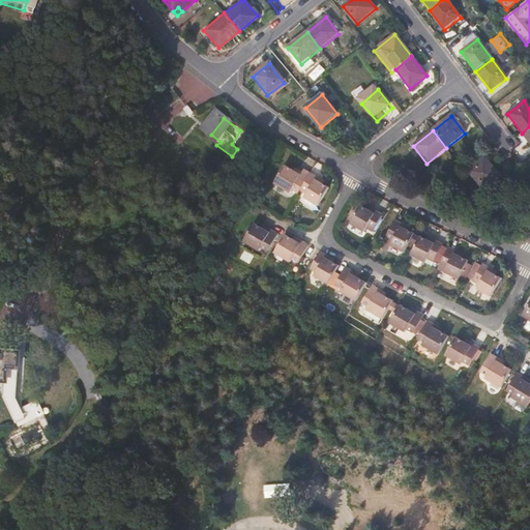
[(221,142),(211,135),(208,140),(216,145),(221,142)]
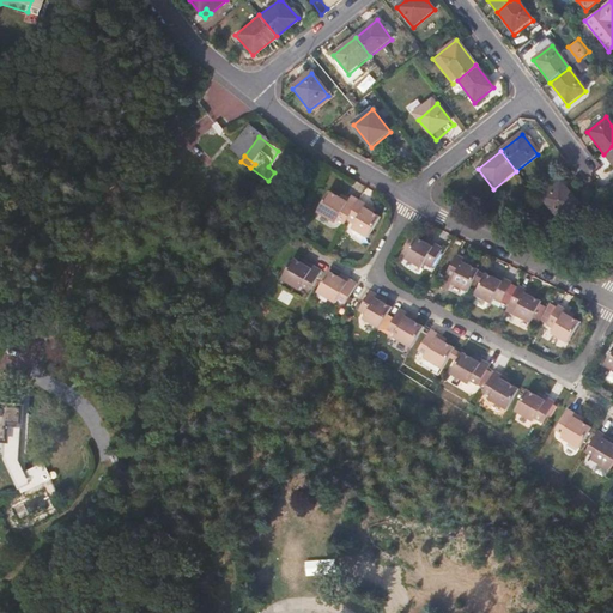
[(557,220),(578,205),(560,182),(539,198),(557,220)]
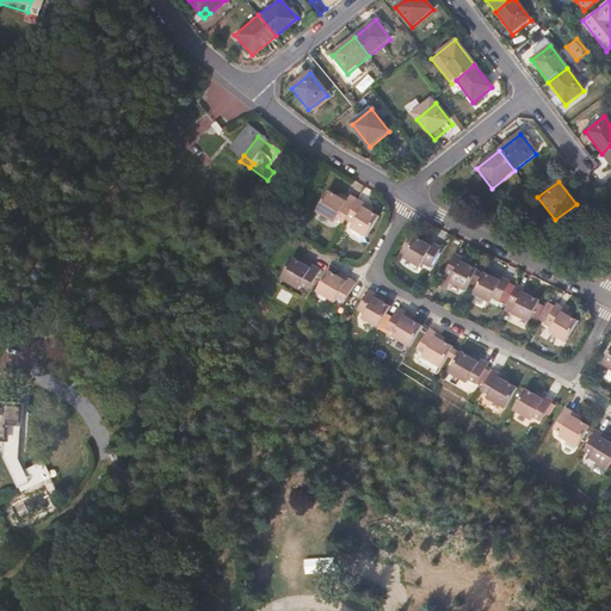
[(335,220),(344,224),(346,220),(356,203),(349,198),(346,202),(328,191),(315,213),(334,222),(335,220)]
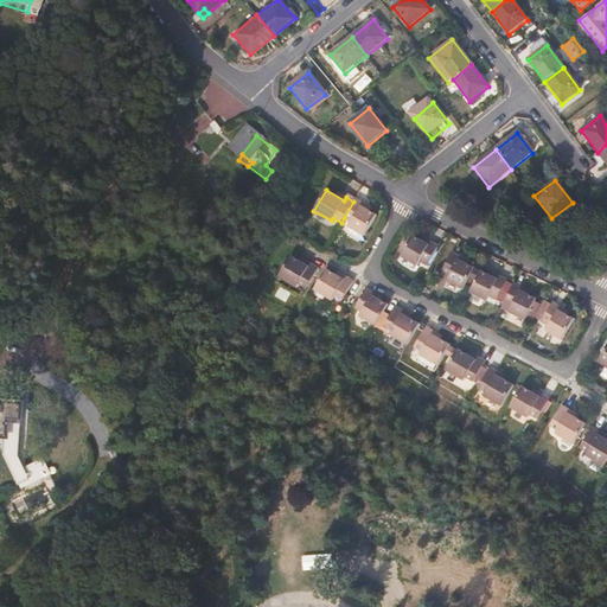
[(364,203),(356,198),(353,202),(344,218),(352,223),(350,228),(365,236),(377,215),(362,206),(364,203)]
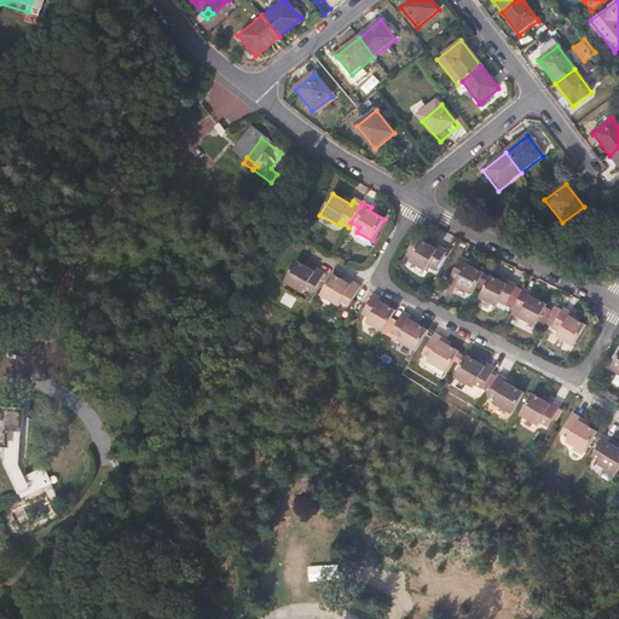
[(421,241),(409,262),(426,271),(427,267),(434,272),(446,250),(439,247),(437,250),(421,241)]
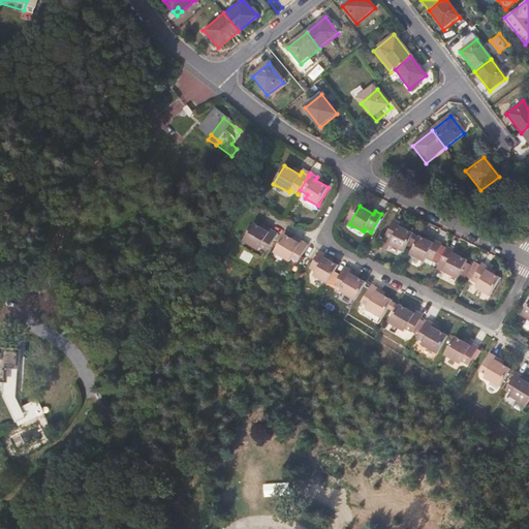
[(391,245),(404,252),(414,234),(400,226),(401,223),(394,219),(385,238),(393,241),(391,245)]
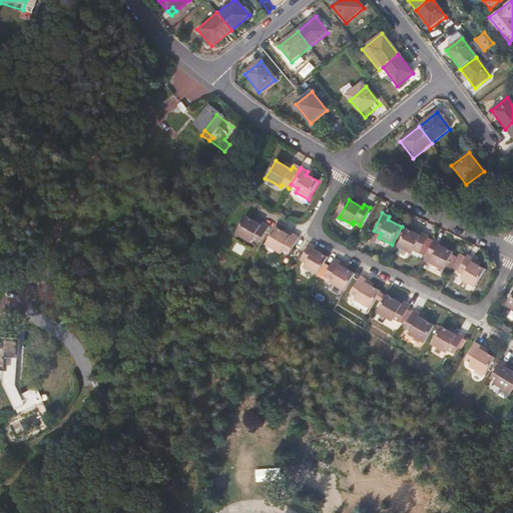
[(245,216),(235,234),(250,242),(252,240),(259,243),(269,226),(263,223),(261,225),(245,216)]
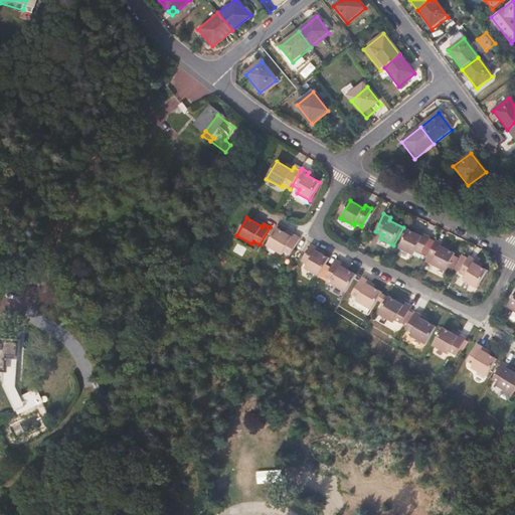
[(278,228),(267,246),(282,254),(284,251),(290,255),(300,238),(296,236),(293,234),(292,237),(278,228)]
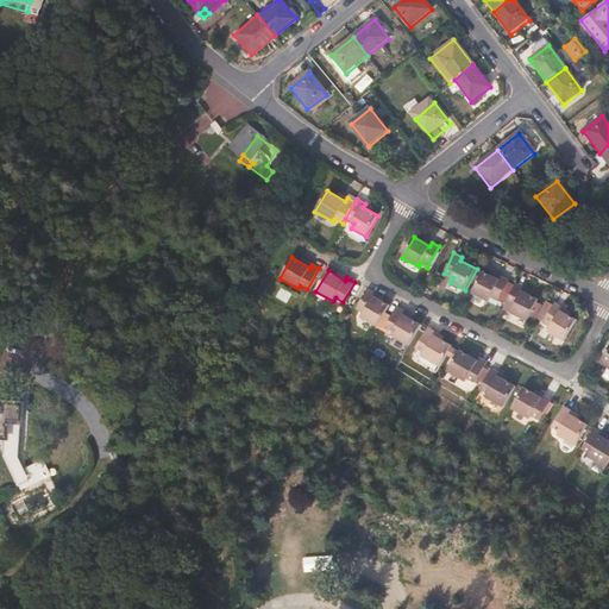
[(483,272),(472,294),(489,302),(490,299),(498,302),(509,281),(501,277),(500,281),(483,272)]
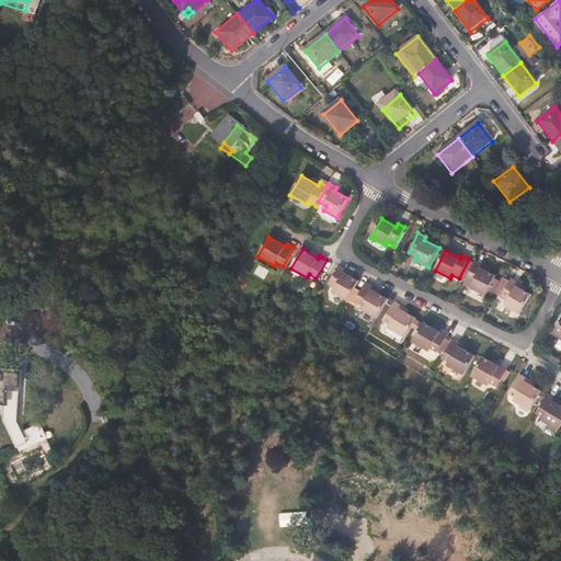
[(474,262),(465,282),(472,285),(471,289),(485,297),(496,276),(481,268),(482,266),(474,262)]
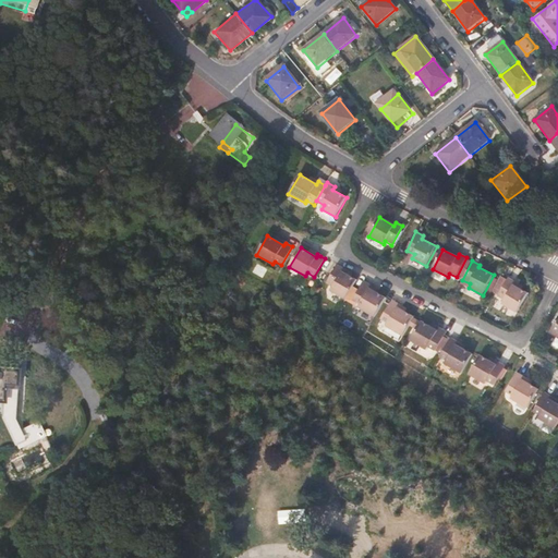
[(330,291),(346,300),(353,287),(358,281),(351,277),(343,273),(342,273),(343,269),(337,265),(326,283),(332,288),(330,291)]
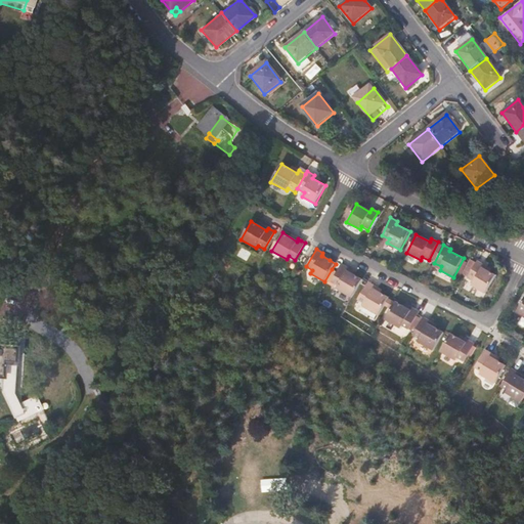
[(199,258),(191,255),(190,256),(187,264),(195,267),(199,258)]
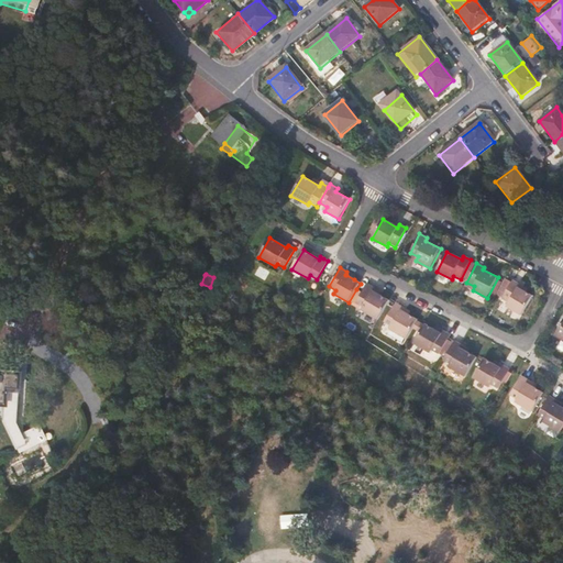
[(514,280),(501,299),(509,304),(508,307),(522,316),(533,296),(519,288),(520,285),(514,280)]
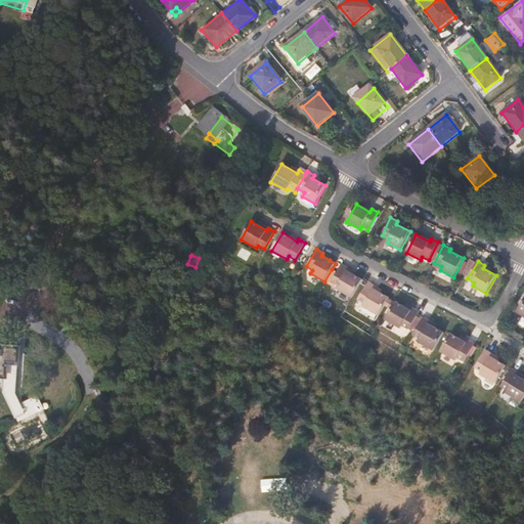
[(337,289),(352,297),(359,285),(362,279),(359,277),(354,274),(347,271),(349,268),(342,264),(338,272),(332,281),(338,286),(337,289)]
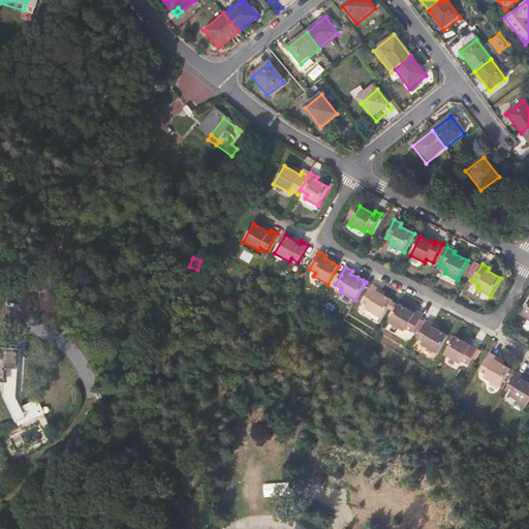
[(381,319),(392,301),(384,297),(378,293),(377,292),(378,289),(371,285),(369,290),(361,303),(368,306),(366,310),(381,319)]
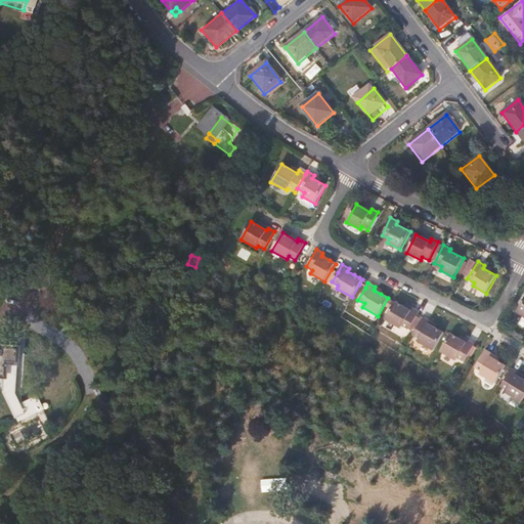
[(409,330),(418,315),(419,312),(411,308),(410,311),(408,310),(403,307),(396,302),(385,320),(400,330),(402,325),(409,330)]
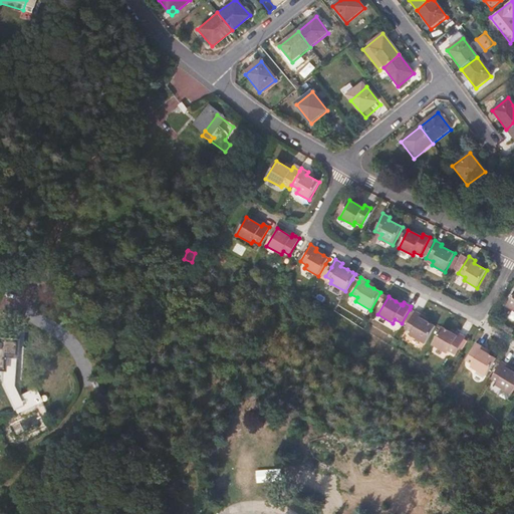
[(167,304),(165,308),(177,312),(179,307),(167,304)]
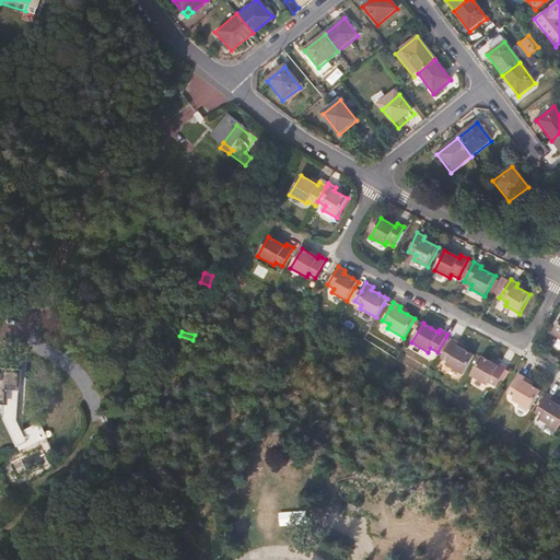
[(452,340),(441,359),(448,363),(446,365),(463,375),(474,357),(466,351),(457,347),(459,345),(457,342),(452,340)]
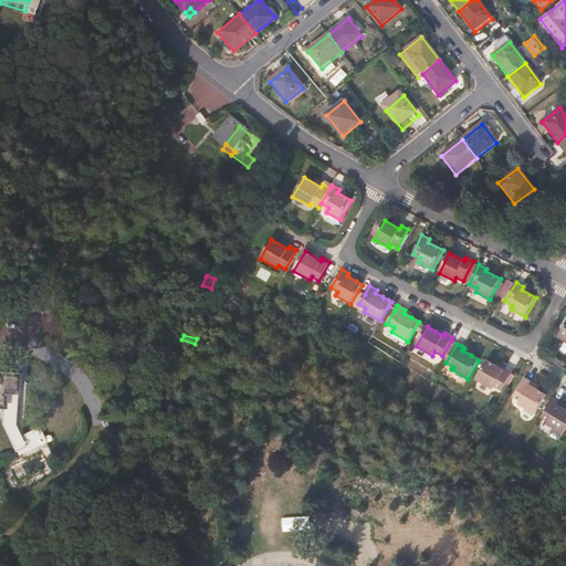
[(501,390),(512,371),(504,368),(503,370),(501,368),(495,366),(486,360),(485,364),(475,379),(493,390),(495,387),(501,390)]
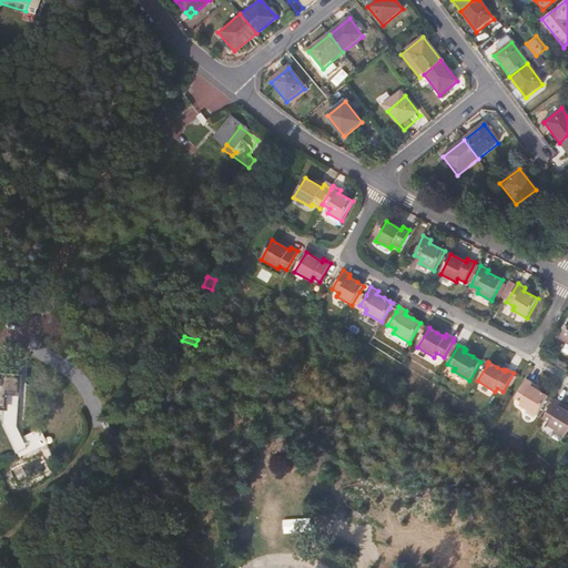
[(47,443),(49,444),(50,443),(49,439),(52,437),(48,427),(43,428),(42,427),(26,435),(19,426),(22,377),(0,376),(0,406),(8,407),(7,419),(6,432),(23,458),(47,443)]
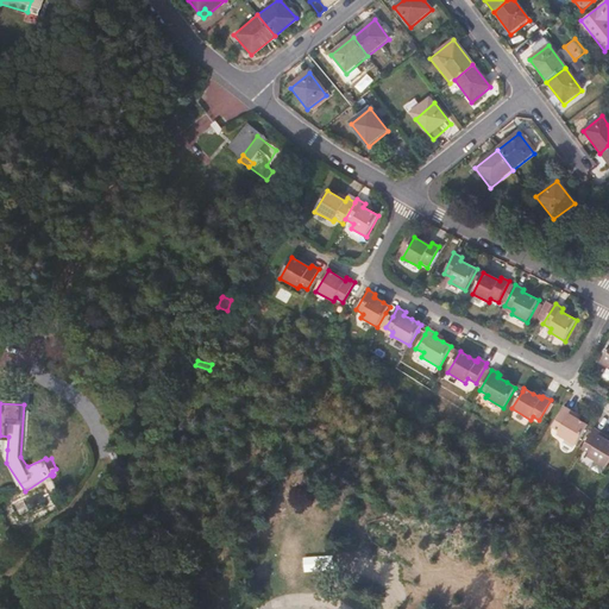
[(570,415),(572,412),(569,409),(564,408),(552,427),(560,432),(558,435),(576,446),(588,425),(570,415)]
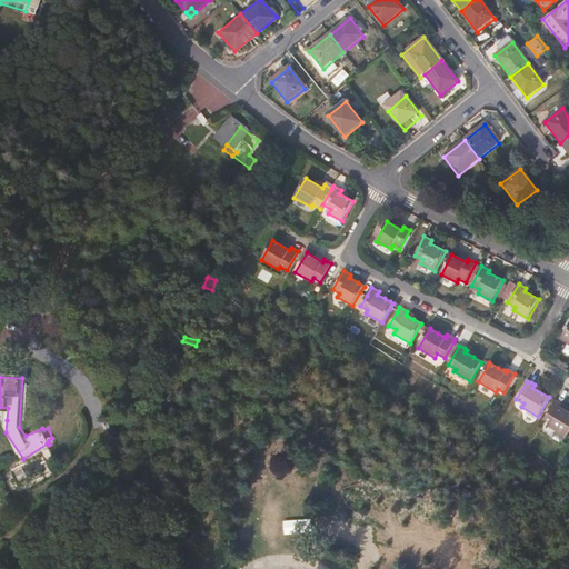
[(173,387),(168,399),(175,401),(179,389),(173,387)]
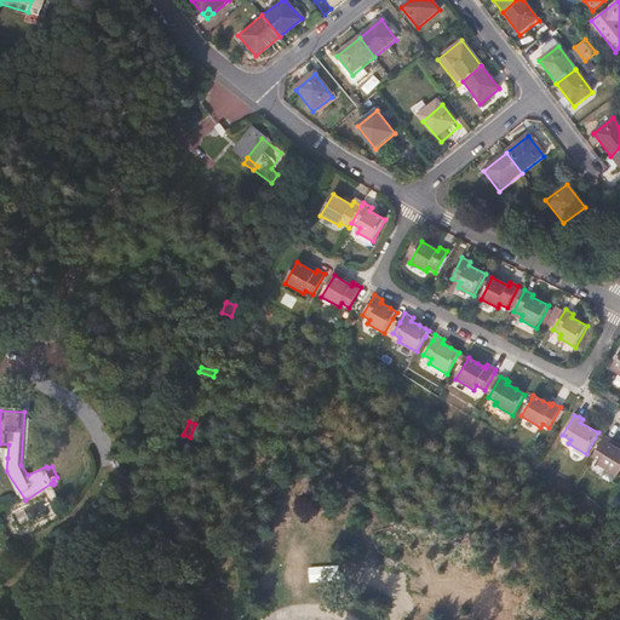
[(604,436),(593,457),(601,461),(600,465),(618,476),(619,470),(619,449),(610,445),(613,441),(604,436)]
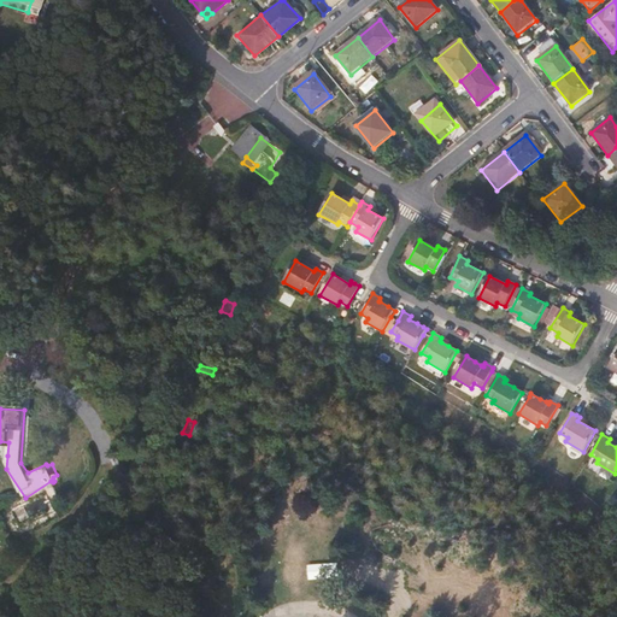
[(313,571),(285,577),(288,592),(317,586),(313,571)]
